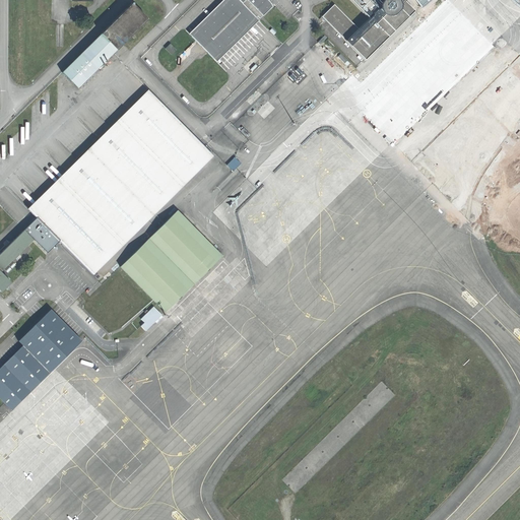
[(223,0),(190,33),(202,47),(216,62),(260,20),(257,17),(258,16),(260,18),(263,16),(264,16),(273,6),(267,0),(223,0)]
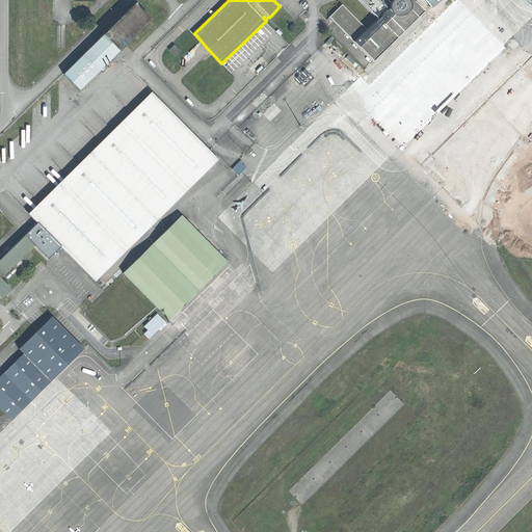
[(360,0),(378,19),(367,30),(342,4),(329,17),(373,62),(425,10),(414,0),(360,0)]
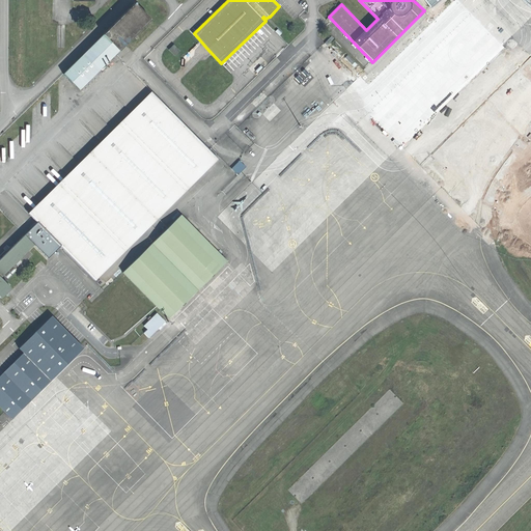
[(135,2),(63,74),(80,89),(151,19),(135,2)]
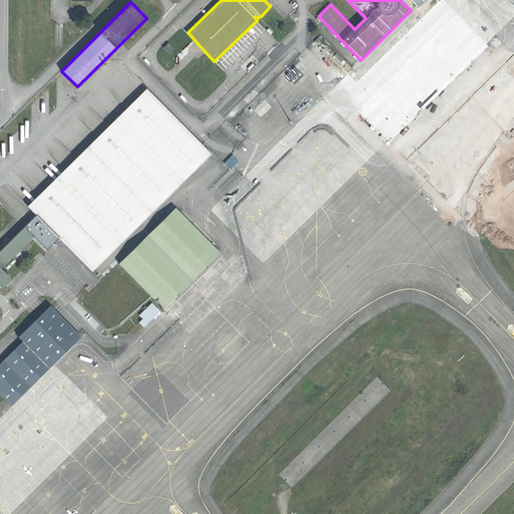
[(148,89),(29,207),(35,216),(58,238),(92,272),(164,200),(211,154),(202,145),(181,122),(148,89)]
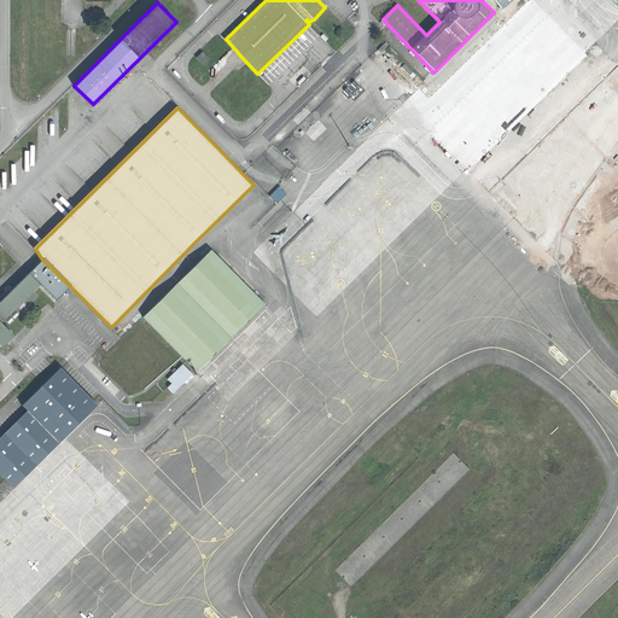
[(213,250),(144,318),(182,357),(196,372),(266,304),(213,250)]
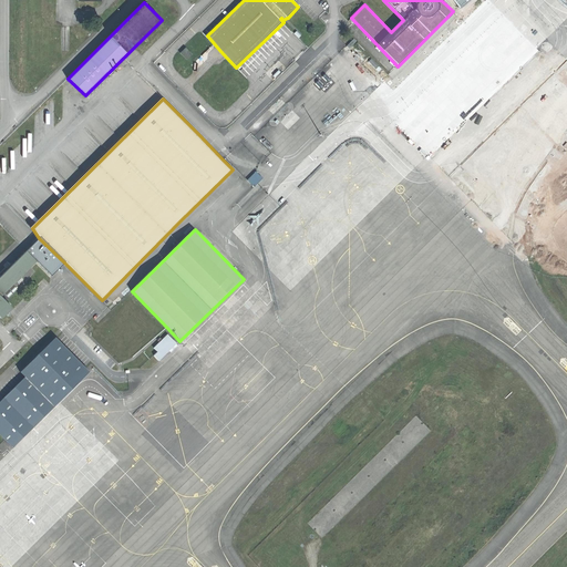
[(39,238),(27,249),(37,260),(52,275),(64,263),(39,238)]
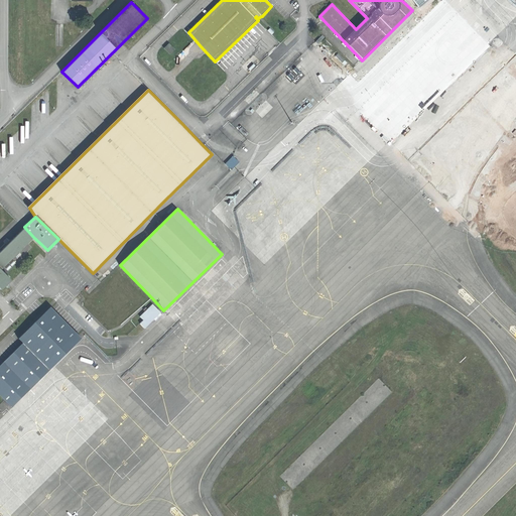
[(0,249),(0,289),(1,290),(11,279),(2,269),(33,237),(24,227),(0,249)]
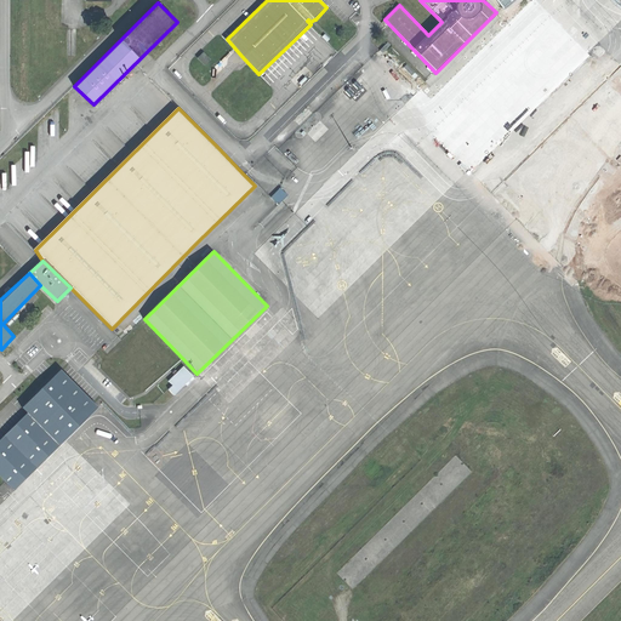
[(176,374),(169,381),(172,385),(169,389),(175,396),(194,376),(184,366),(176,374)]
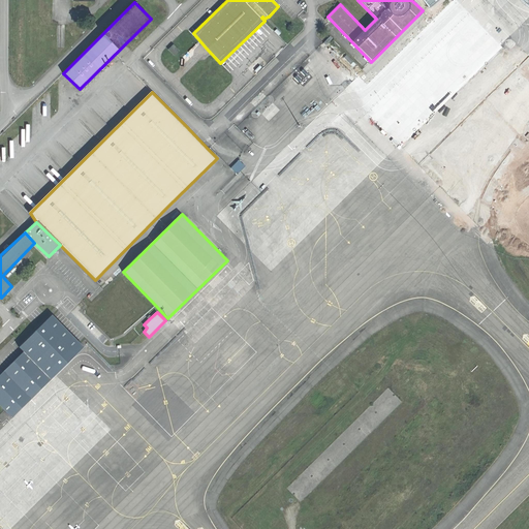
[(24,351),(52,380),(85,347),(80,341),(54,316),(53,315),(20,347),(24,351)]
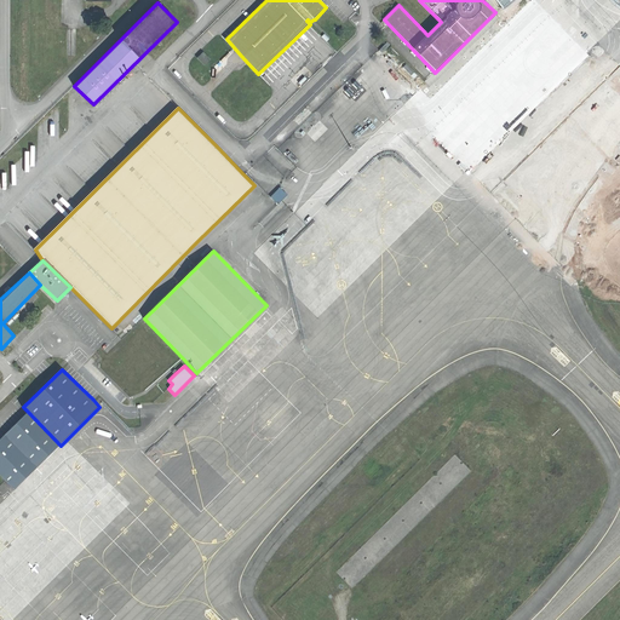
[(28,412),(0,438),(0,476),(5,481),(13,489),(58,445),(28,412)]
